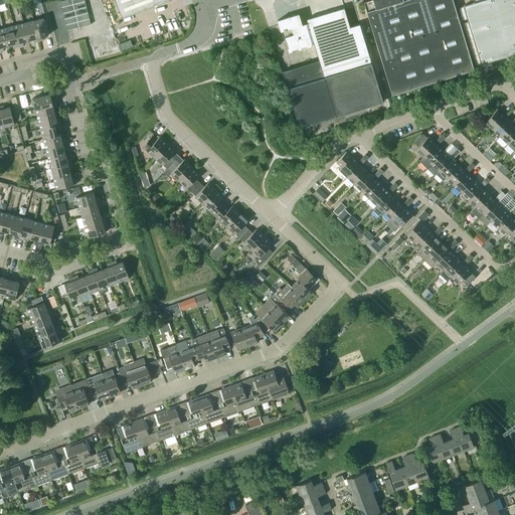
[(115,0),(122,17),(167,0),(115,0)]
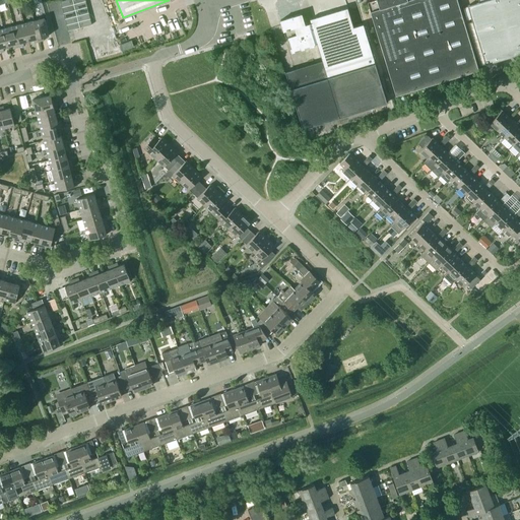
[(396,95),(461,75),(476,70),(455,0),(374,0),(368,2),(396,95)]
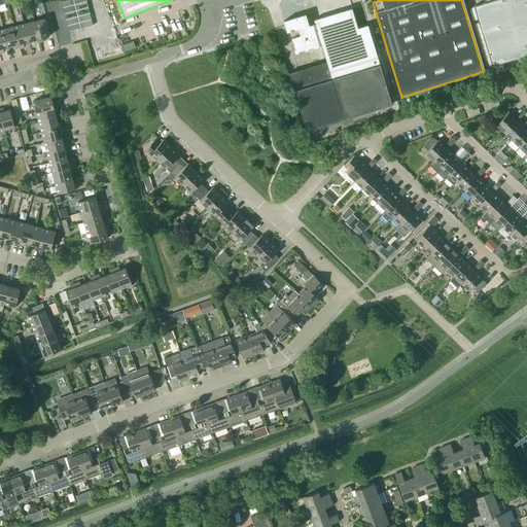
[(526,54),(526,0),(485,0),(486,2),(475,6),(493,65),(526,54)]
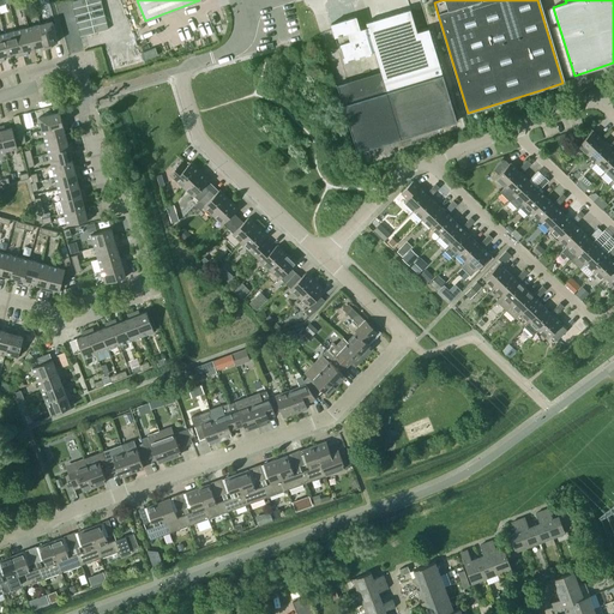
[(101,1),(88,5),(89,12),(103,8),(101,1)]
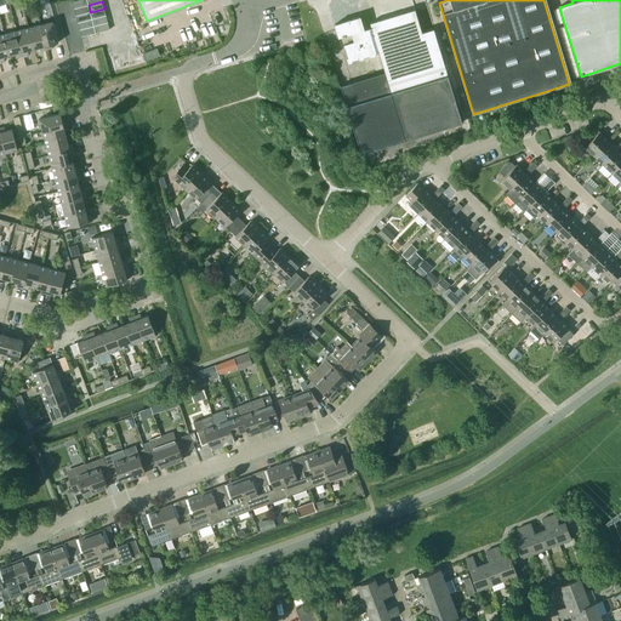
[(89,5),(74,9),(77,16),(90,12),(89,5)]
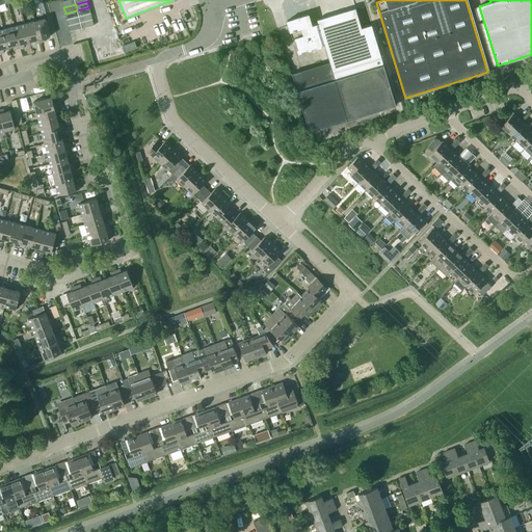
[(89,7),(77,10),(79,17),(90,14),(89,7)]
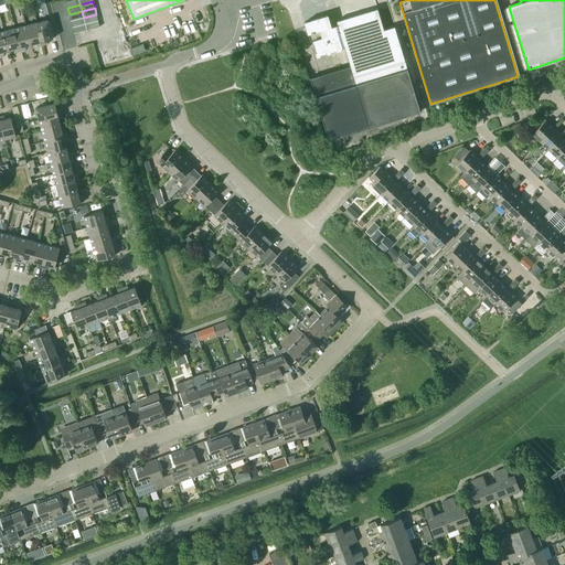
[(420,112),(395,27),(395,25),(384,29),(377,8),(337,21),(338,24),(331,27),(328,14),(305,22),(310,41),(313,41),(318,55),(344,46),(350,65),(310,77),(329,139),(420,112)]
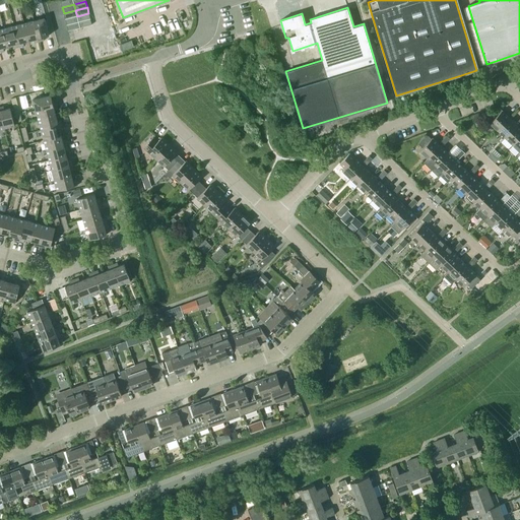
[(77,16),(75,10),(64,13),(65,19),(77,16)]
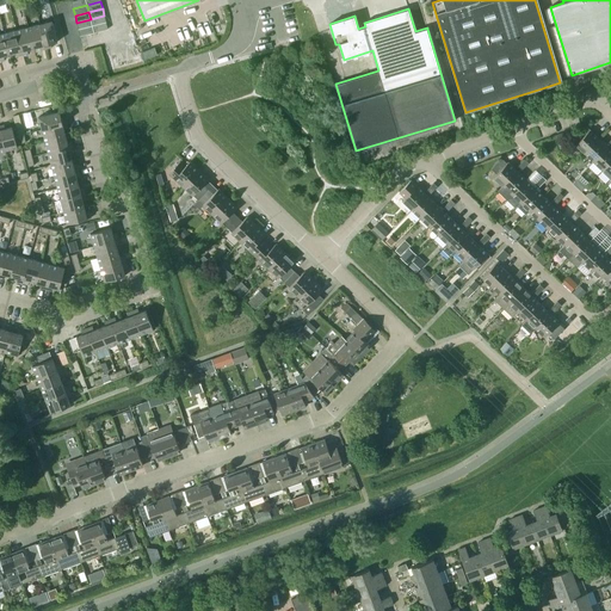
[(104,16),(91,19),(92,25),(106,22),(104,16)]
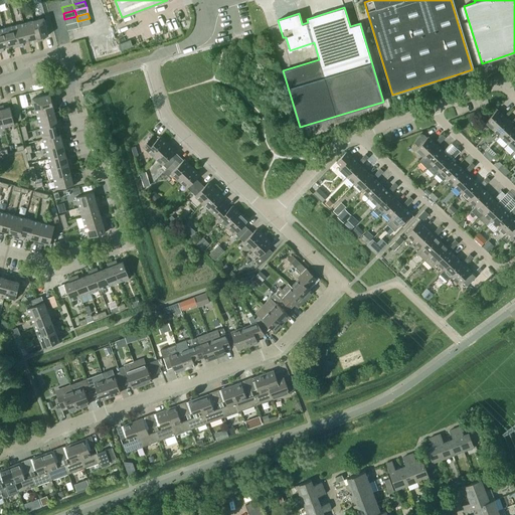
[(76,16),(64,19),(66,24),(77,21),(76,16)]
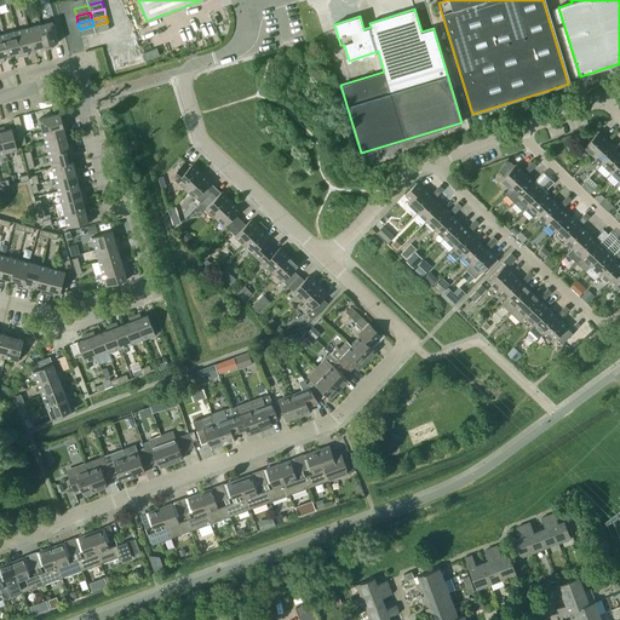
[(53,21),(40,24),(47,50),(52,47),(51,44),(58,42),(53,21)]
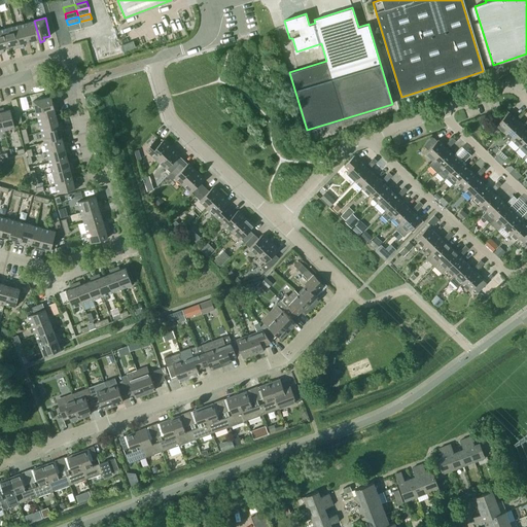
[(79,22),(81,28),(93,25),(92,19),(79,22)]
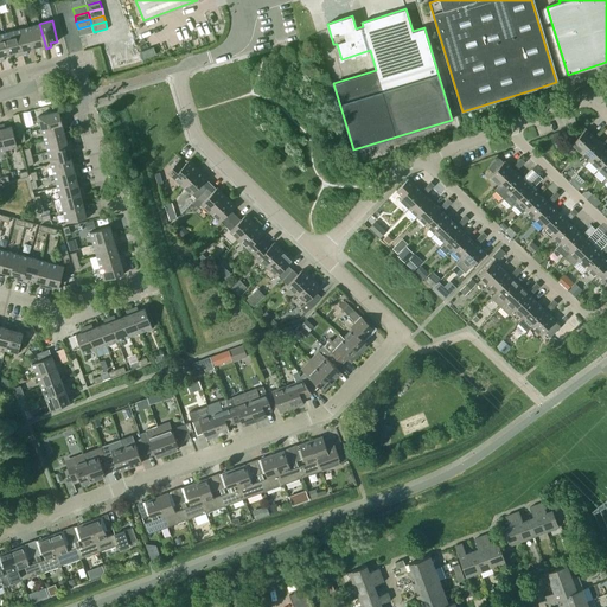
[(40,50),(46,49),(39,24),(27,27),(33,48),(39,46),(40,50)]
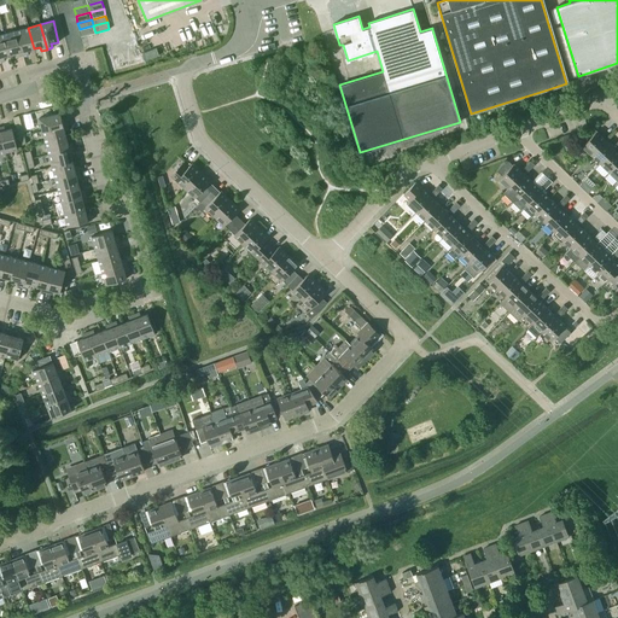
[(95,33),(93,25),(80,29),(81,36),(95,33)]
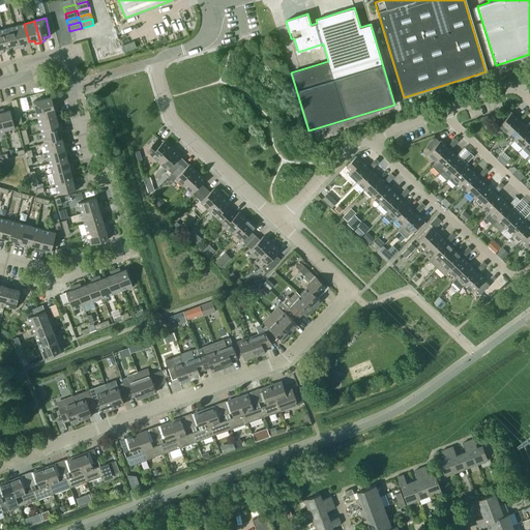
[(24,42),(29,41),(24,24),(13,26),(20,48),(24,47),(24,42)]
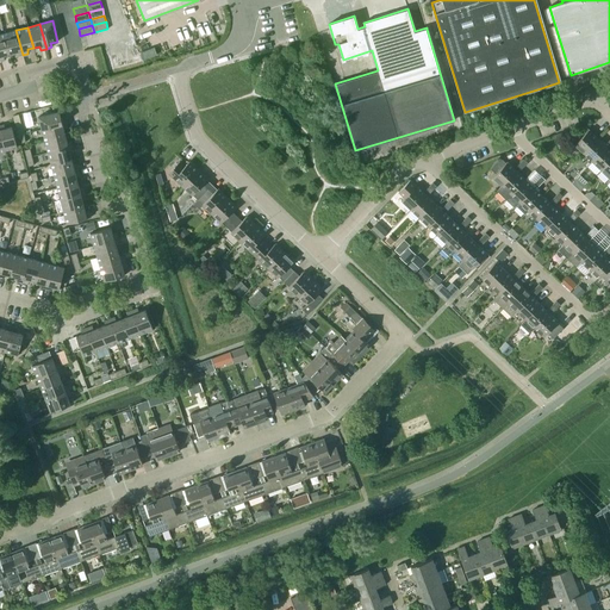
[(17,56),(23,55),(16,30),(5,33),(10,54),(16,53),(17,56)]
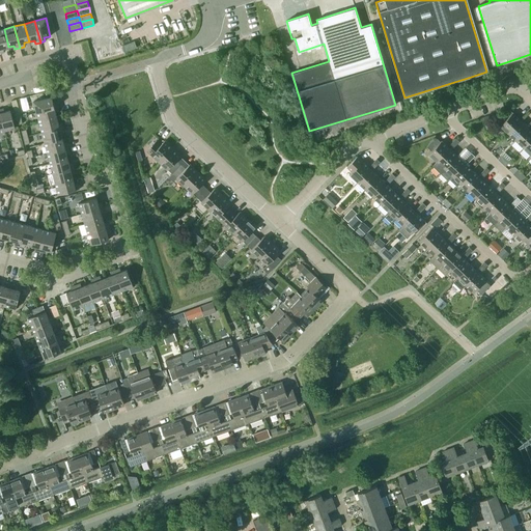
[(3,48),(8,47),(4,29),(0,29),(0,52),(4,52),(3,48)]
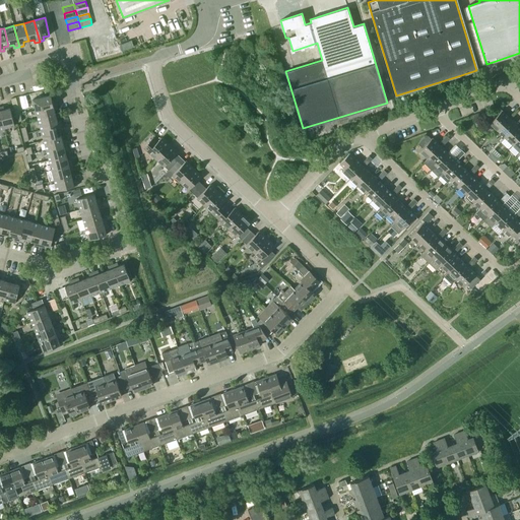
[(132,41),(121,45),(123,51),(134,47),(132,41)]
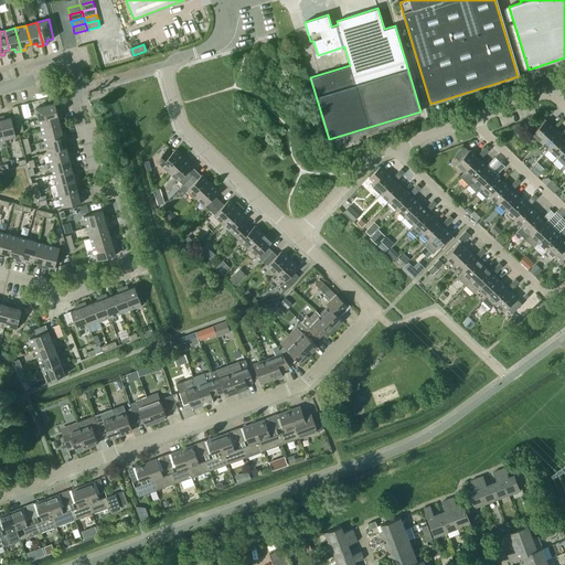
[(35,108),(39,119),(62,114),(60,108),(56,109),(55,103),(35,108)]
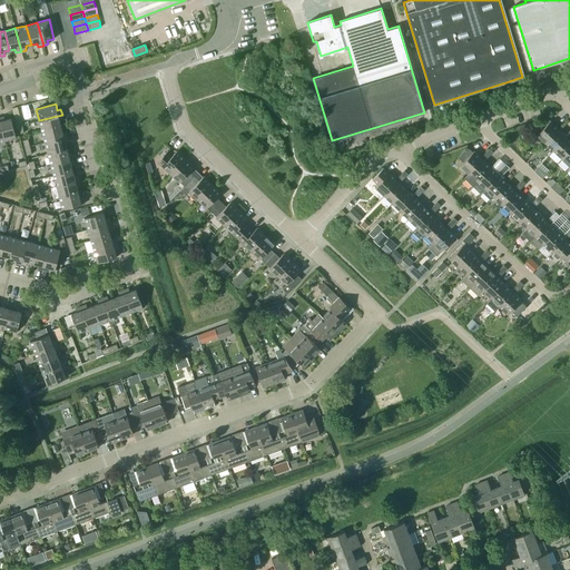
[(62,115),(39,120),(42,131),(61,126),(60,120),(64,119),(62,115)]
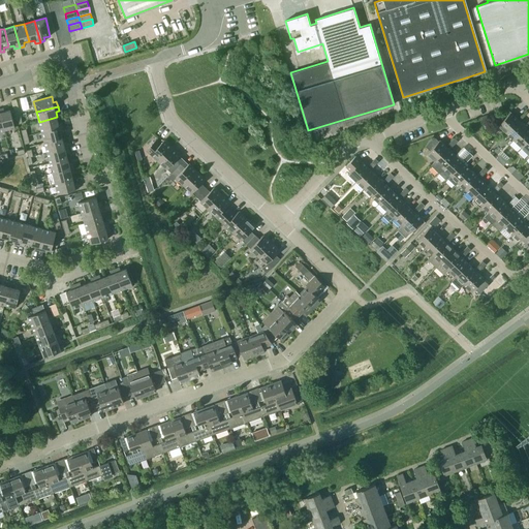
[(3,107),(0,109),(0,114),(4,130),(14,127),(10,110),(4,112),(3,107)]
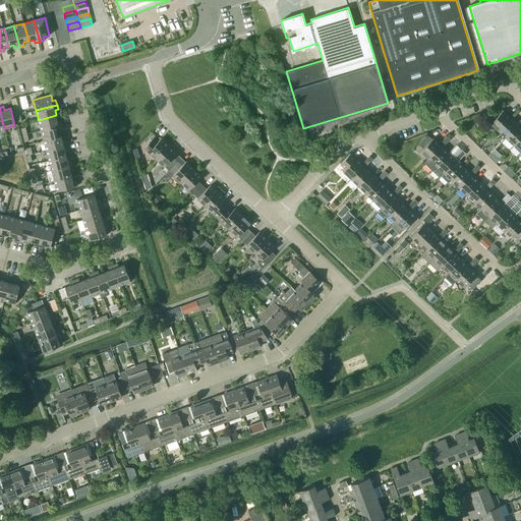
[(499,130),(511,118),(503,110),(498,115),(494,111),(485,120),(489,124),(490,123),(499,130)]
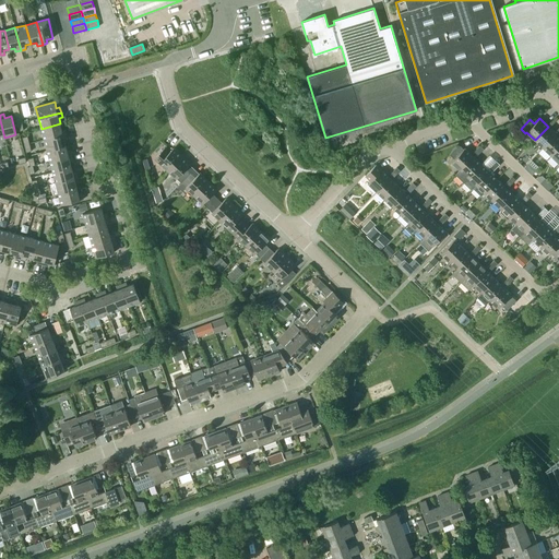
[(42,129),(44,140),(67,133),(66,129),(61,130),(60,123),(42,129)]
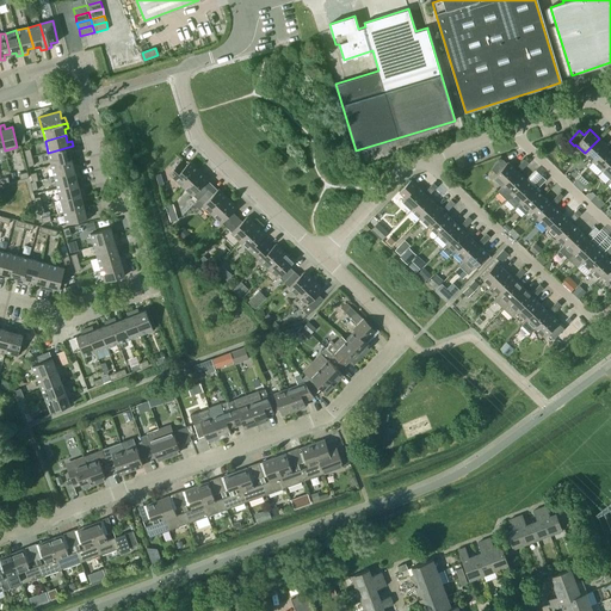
[(599,139),(585,153),(593,161),(608,147),(599,139)]
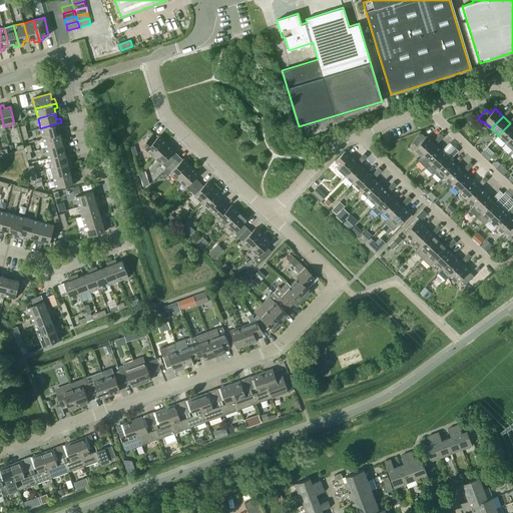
[(61,122),(40,128),(43,138),(60,133),(59,128),(62,127),(61,122)]
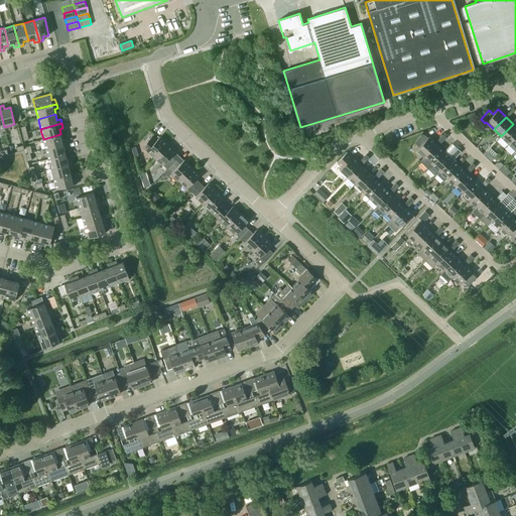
[(508,143),(515,135),(515,126),(513,124),(501,136),(508,143)]
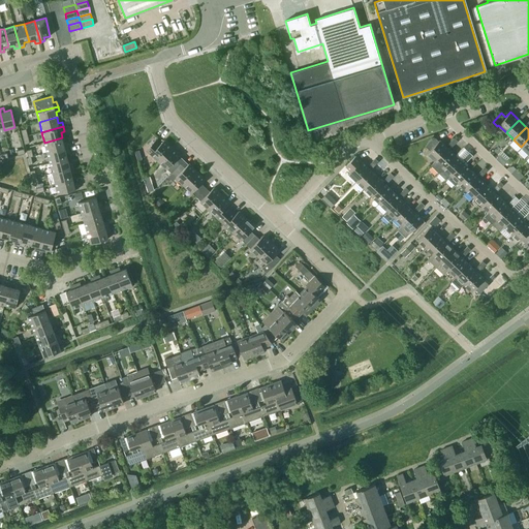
[(427,153),(435,161),(447,148),(440,139),(439,141),(434,136),(426,146),(430,150),(427,153)]
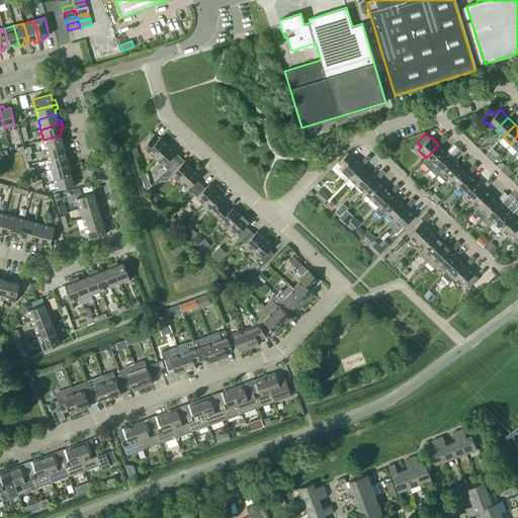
[(46,150),(67,144),(66,139),(62,140),(61,135),(44,140),(46,150)]
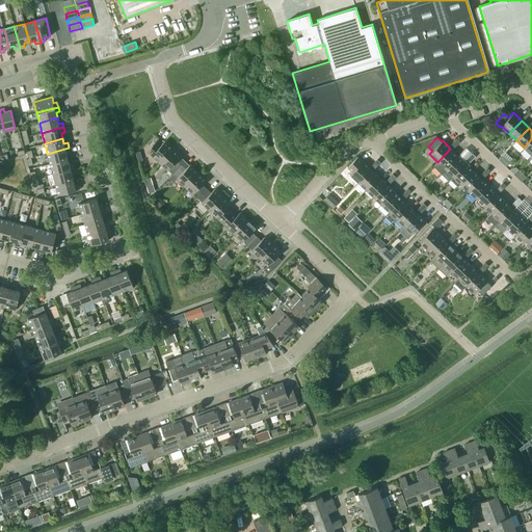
[(148,150),(160,162),(173,149),(165,141),(161,144),(157,140),(148,150)]
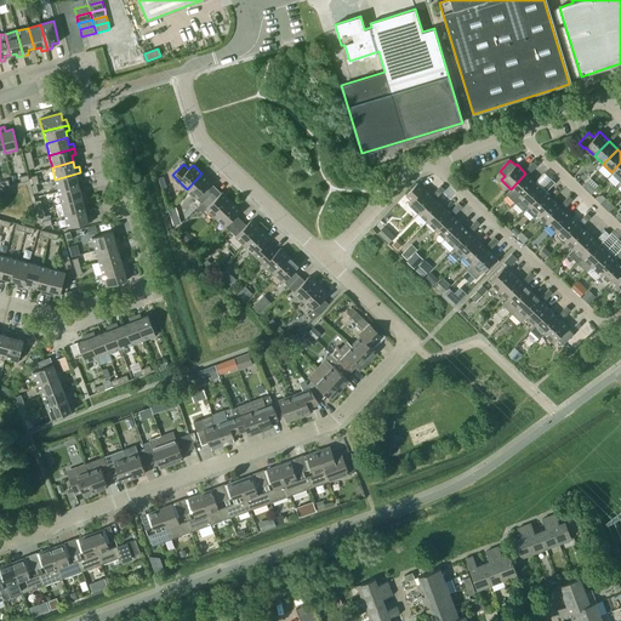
[(58,191),(79,186),(78,180),(81,178),(80,172),(55,180),(58,191)]
